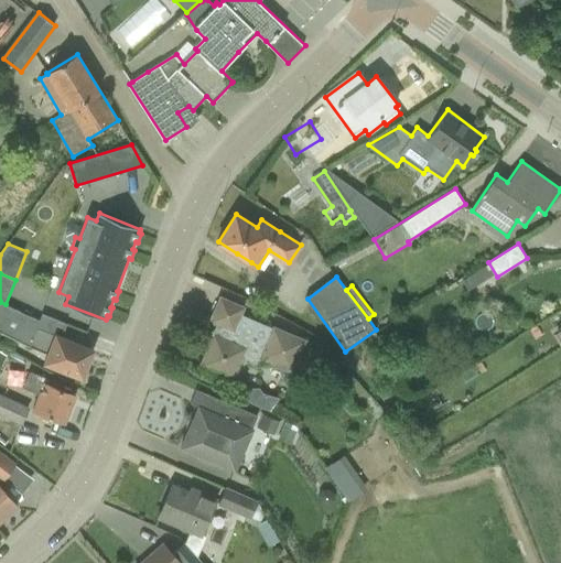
[(202,365),(222,374),(233,378),(240,359),(259,367),(262,359),(292,371),(305,340),(274,327),(273,328),(241,314),(245,306),(222,296),(212,320),(219,323),(202,365)]
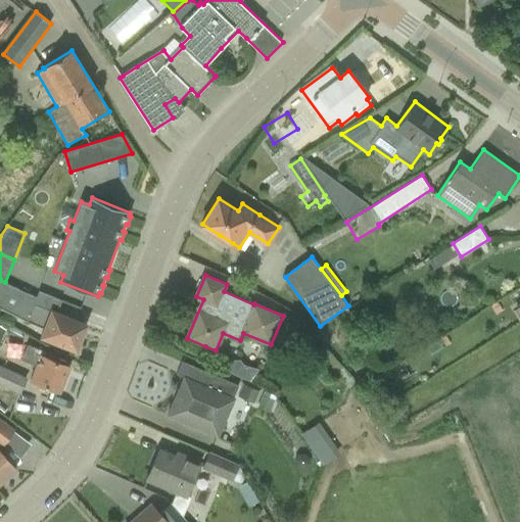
[(0,280),(0,306),(29,322),(44,328),(41,336),(77,350),(87,324),(57,313),(61,300),(40,292),(38,297),(5,282),(0,280)]
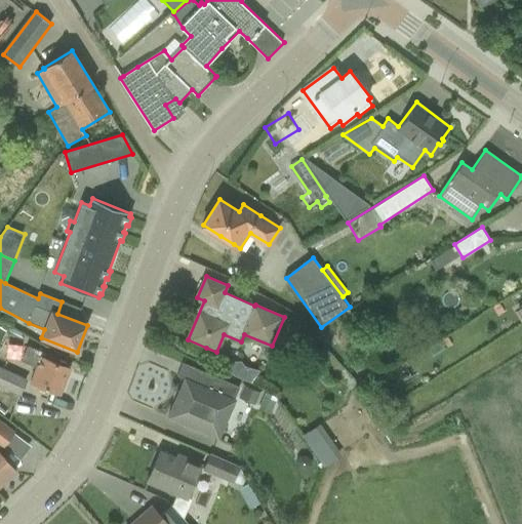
[(68,307),(91,316),(96,303),(73,293),(68,307)]
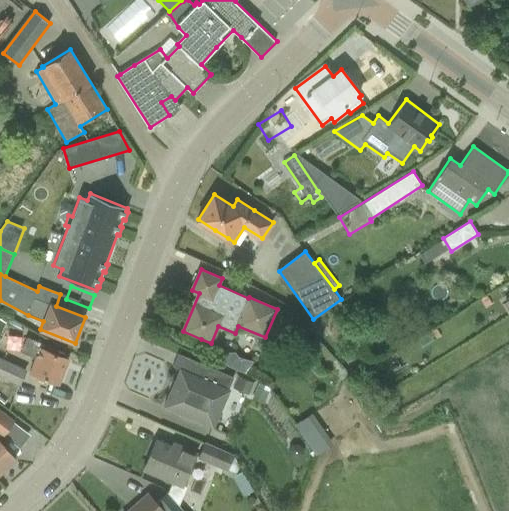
[(508,287),(490,299),(500,315),(508,309),(508,287)]
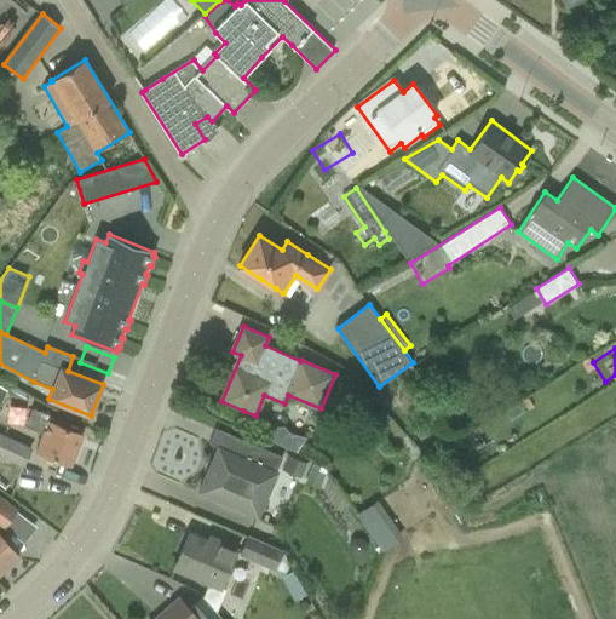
[(593,429),(606,420),(615,416),(615,411),(610,405),(600,411),(587,419),(593,429)]
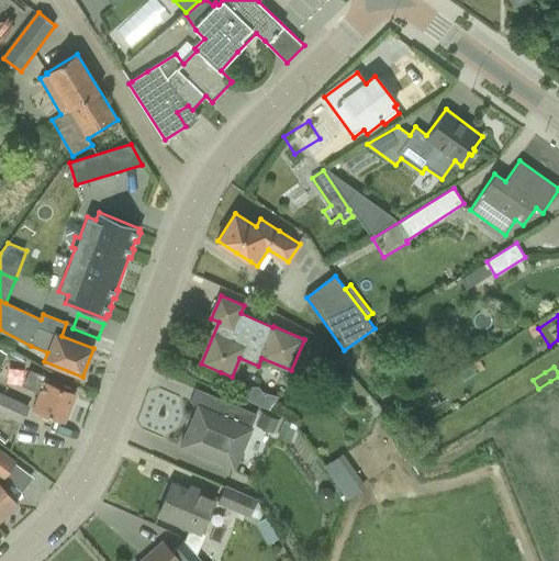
[(31,370),(24,386),(40,393),(33,408),(65,421),(76,394),(46,382),(48,378),(31,370)]
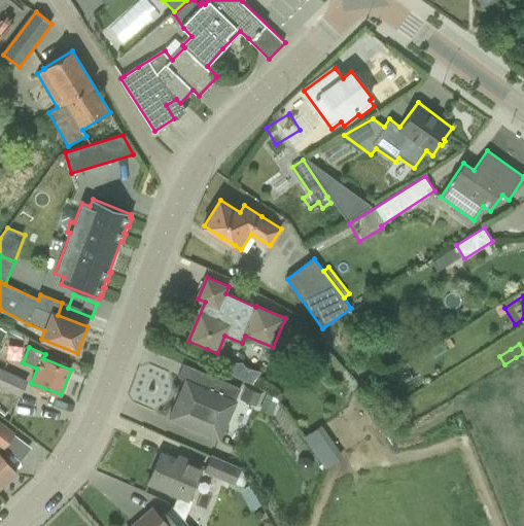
[(235,362),(231,373),(242,378),(246,367),(235,362)]
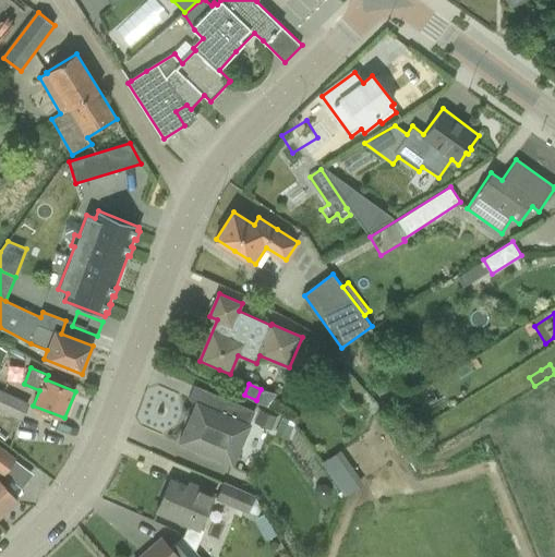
[(251,423),(256,411),(195,385),(190,398),(197,401),(179,444),(234,468),(253,424),(251,423)]
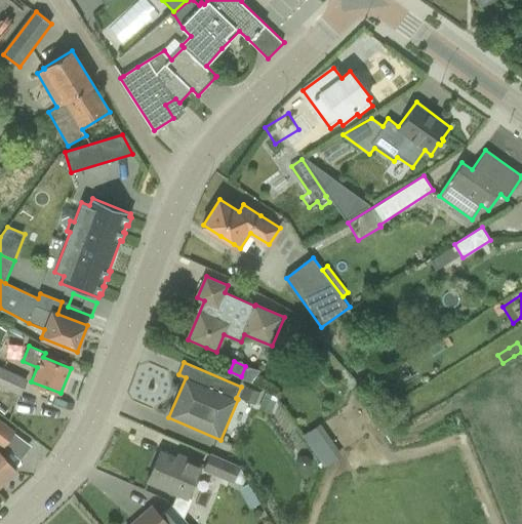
[(0,386),(21,396),(29,379),(0,366),(0,386)]
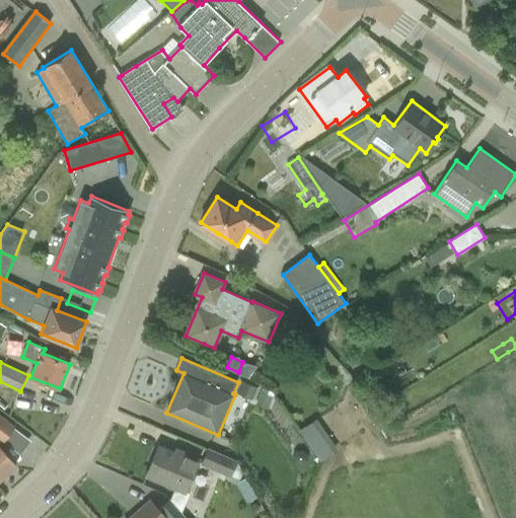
[(236,392),(253,400),(260,387),(241,379),(236,392)]
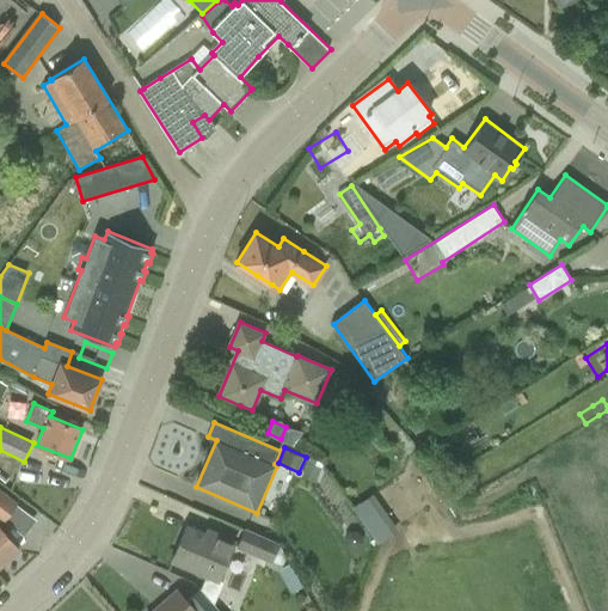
[(321,482),(327,471),(308,463),(304,474),(321,482)]
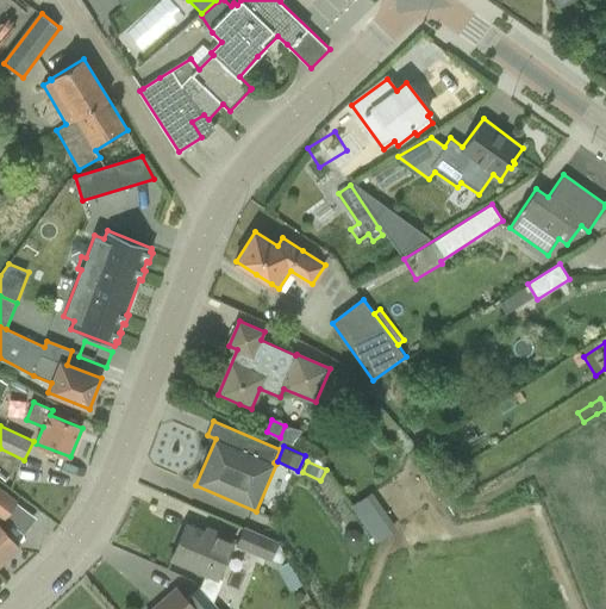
[(0,482),(0,514),(5,517),(20,497),(0,482)]
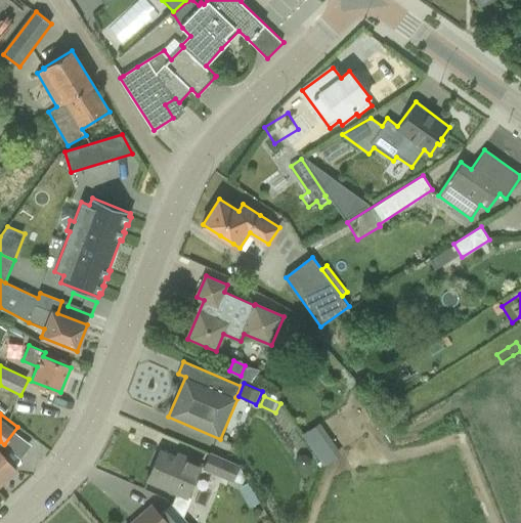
[(0,484),(17,469),(4,453),(0,448),(0,484)]
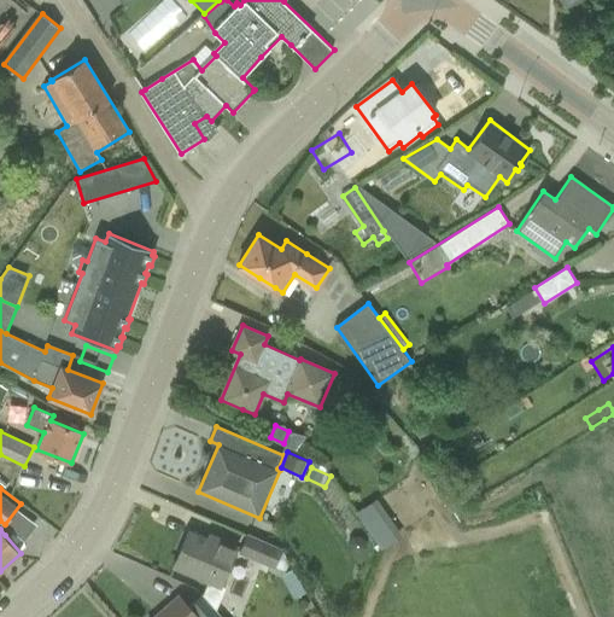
[(189,530),(175,565),(208,581),(202,594),(203,595),(217,611),(227,588),(221,587),(239,547),(221,539),(218,543),(189,530)]
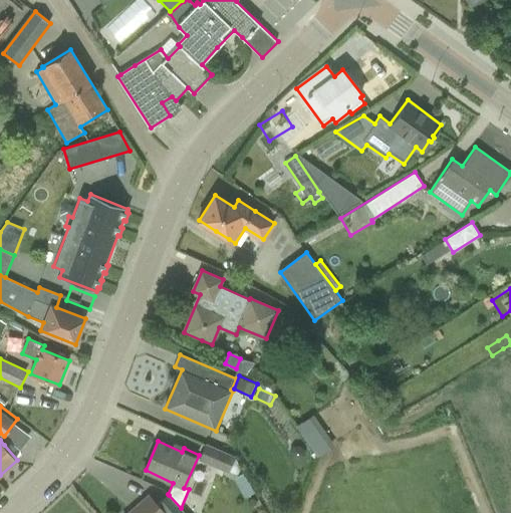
[(200,458),(229,471),(235,458),(207,445),(200,458)]
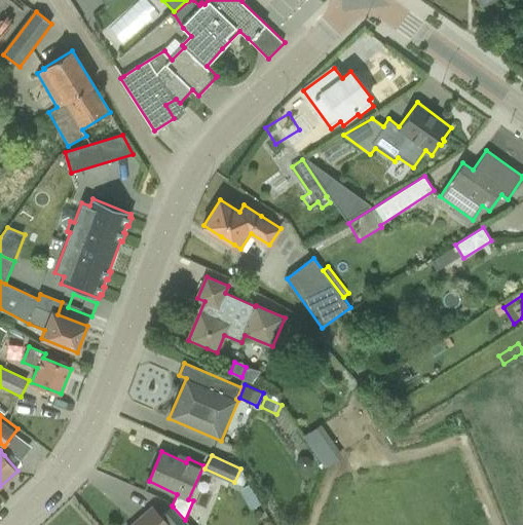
[(311,460),(307,456),(302,457),(298,461),(299,466),(303,471),(308,470),(312,465),(311,460)]
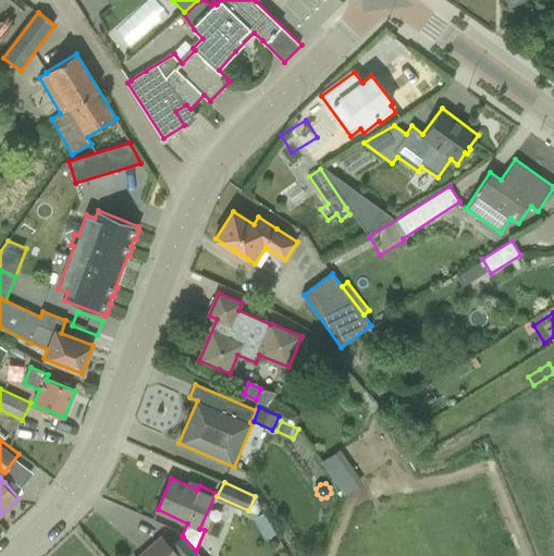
[(255,496),(248,510),(259,516),(262,507),(260,503),(255,496)]
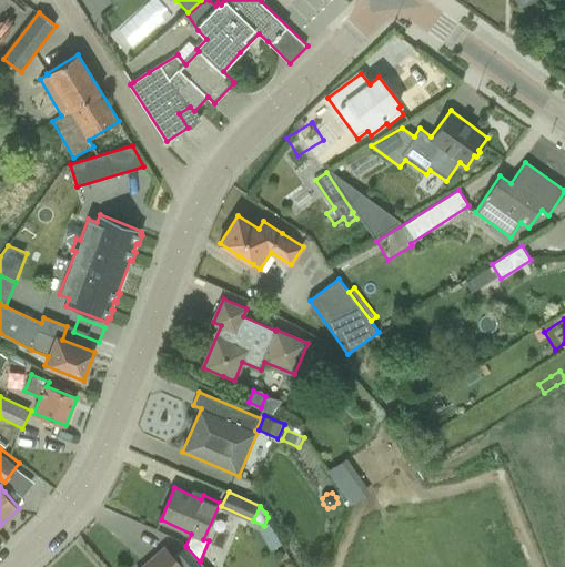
[(204,566),(200,562),(187,547),(174,557),(165,547),(142,566),(204,566)]
